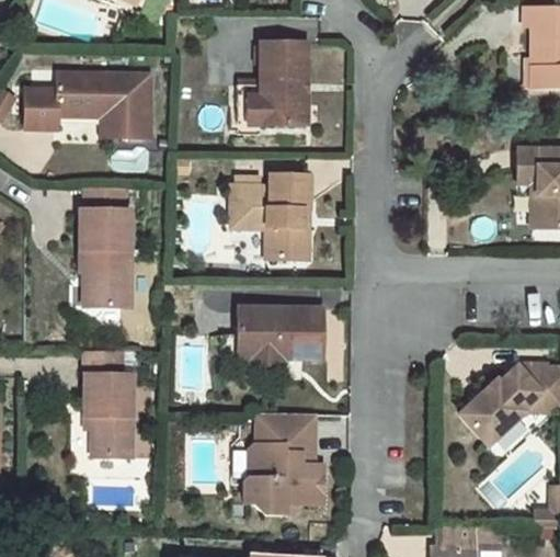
[(559,4),(522,4),(522,24),(529,24),(529,57),(529,87),(559,86),(559,4)]
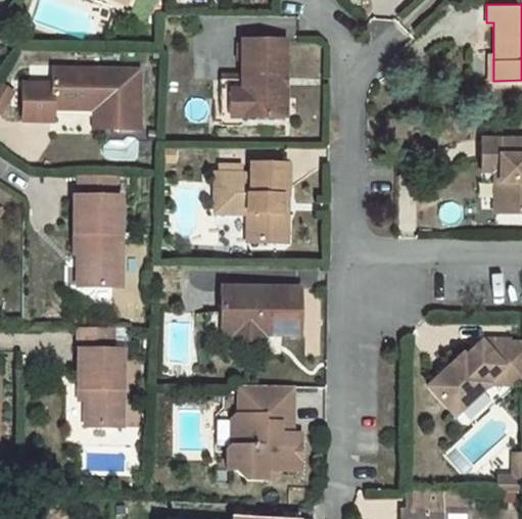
[(285,37),(241,38),(241,76),(220,77),(220,120),(241,120),(241,114),(285,113),(285,82),(280,82),(280,74),(285,74),(285,37)]
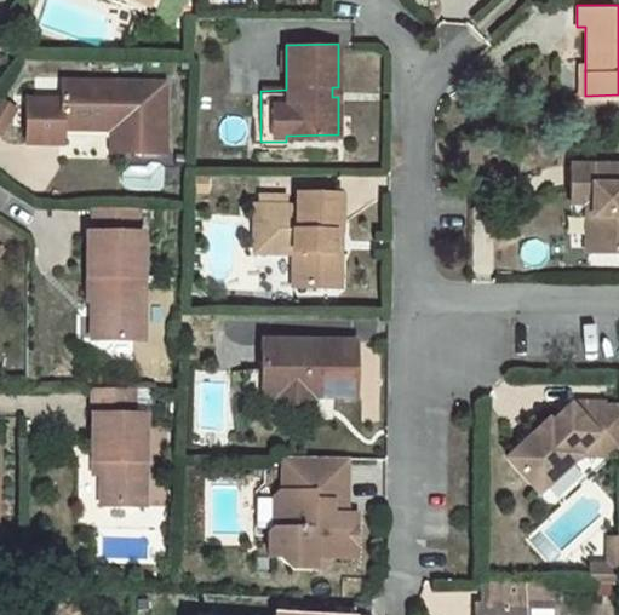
[(59,97),(26,97),(24,139),(63,141),(62,124),(61,113),(112,114),(112,125),(112,149),(162,150),(164,80),(61,79),(59,97)]
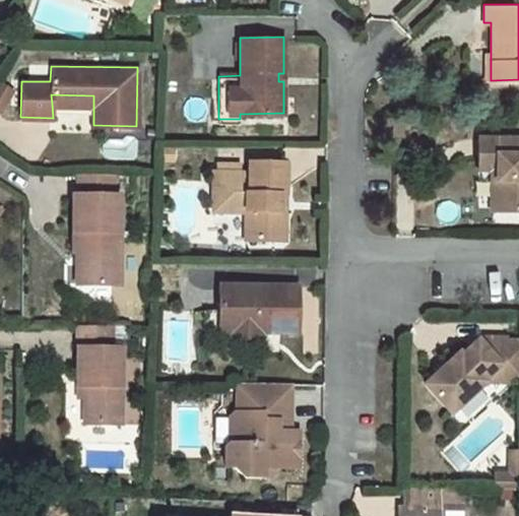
[(93,95),(51,94),(52,104),(93,105),(93,95)]
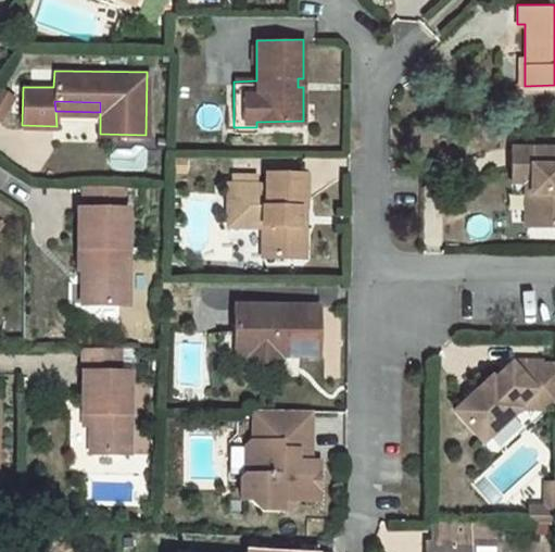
[(554,145),(511,145),(511,174),(529,174),(529,224),(554,224),(554,145)]
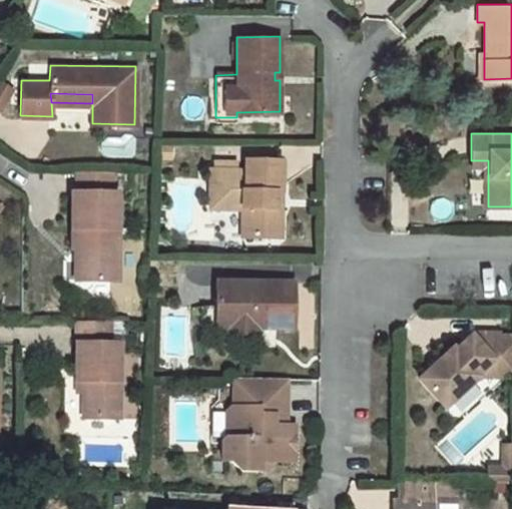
[(234,158),(214,158),(214,165),(209,166),(209,204),(241,205),(240,234),(265,235),(265,224),(281,225),(281,207),(275,207),(275,189),(281,189),(282,157),(245,156),(244,167),(234,166),(234,158)]
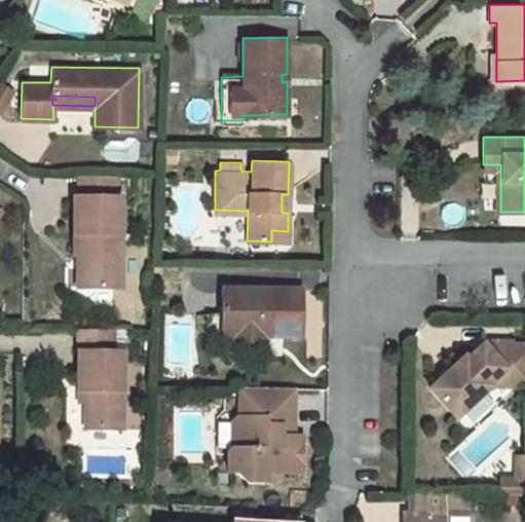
[(115,174),(79,173),(79,193),(74,193),(73,255),(80,255),(80,289),(120,289),(121,194),(115,194),(115,174)]
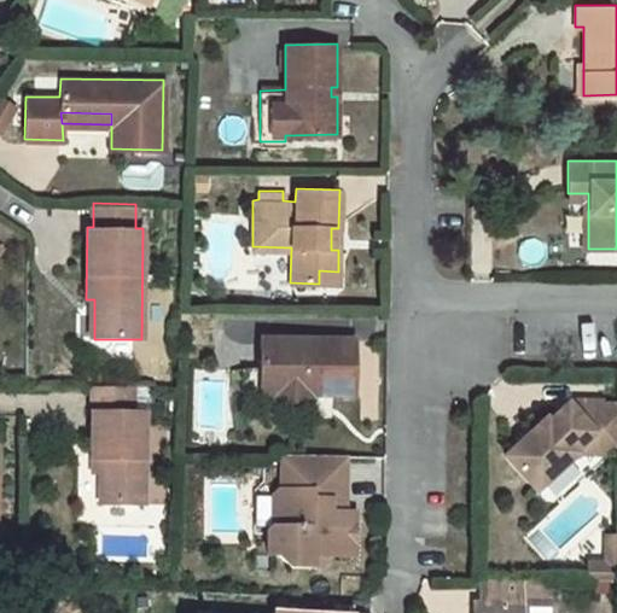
[(338,272),(319,270),(319,284),(338,284),(338,272)]
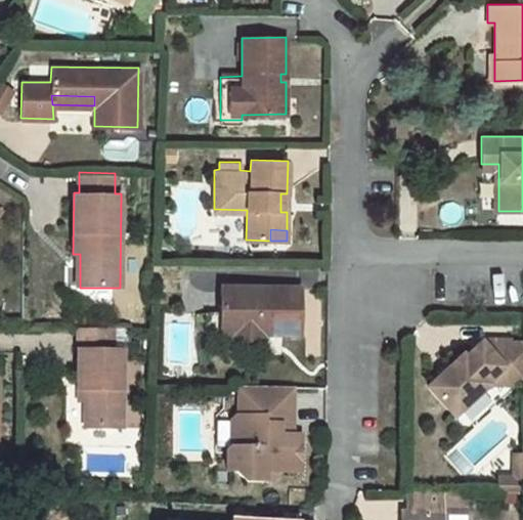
[(300,286),(220,286),(220,327),(241,327),(241,332),(263,333),(300,332),(300,286)]
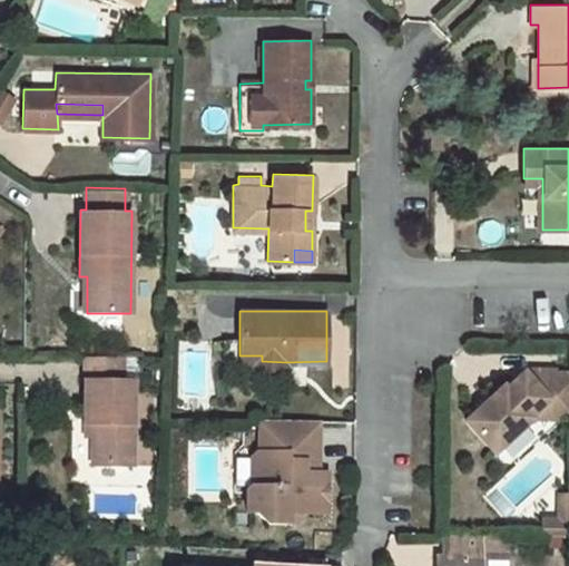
[(121,354),(85,354),(84,421),(91,421),(90,436),(90,462),(133,464),(134,379),(120,378),(121,354)]
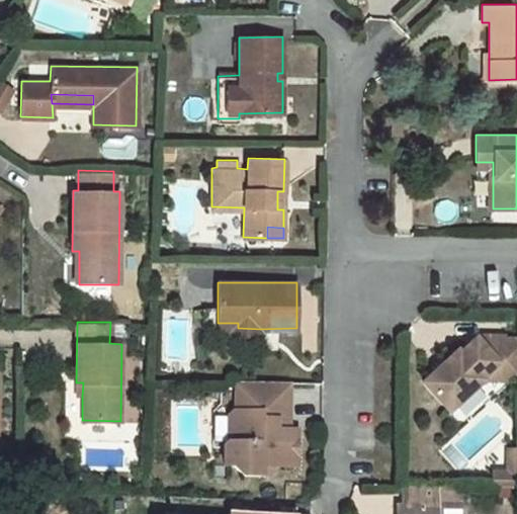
[(238,323),(218,323),(218,328),(231,328),(230,334),(260,334),(260,329),(238,328),(238,323)]
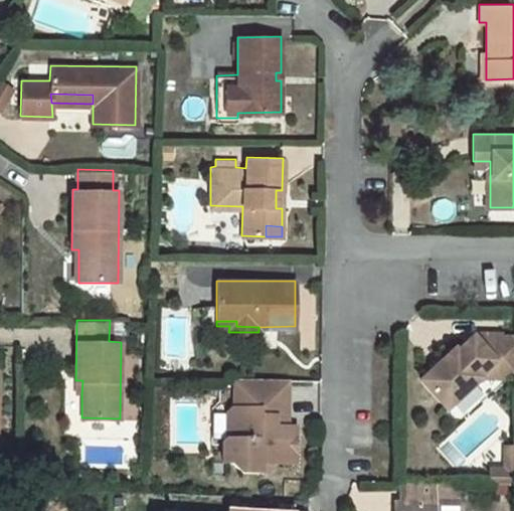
[(432,367),(419,378),(446,406),(480,375),(513,374),(513,334),(473,334),(456,348),(455,347),(443,358),(432,367)]
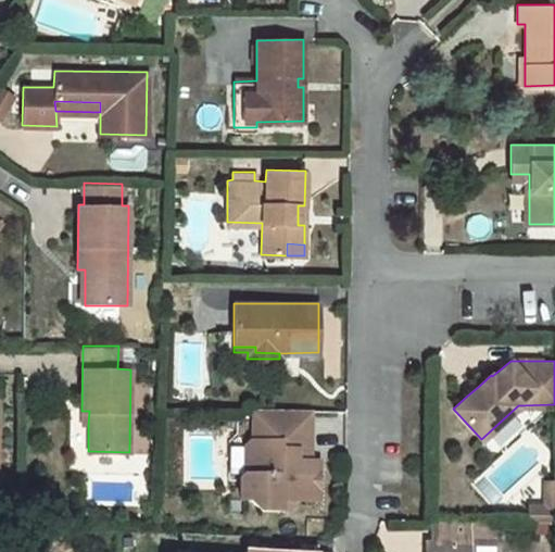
[(478,387),(474,381),(463,391),(466,397),(478,387)]
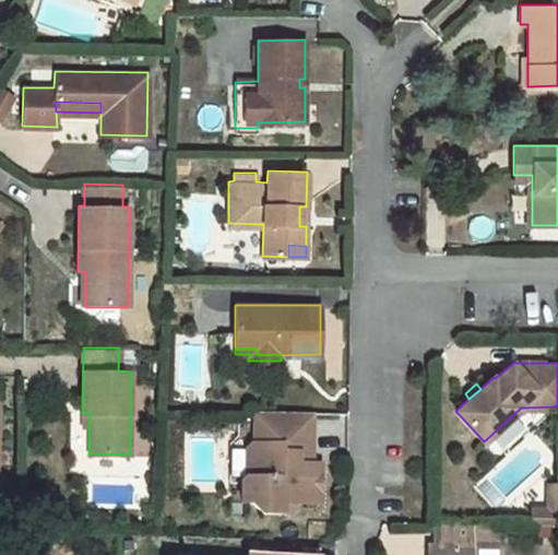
[(311,412),(253,411),(253,441),(250,441),(246,447),(246,475),(241,480),(241,499),(251,499),(261,510),(291,510),(289,499),(320,500),(320,460),(311,460),(298,460),(298,450),(311,450),(311,412)]
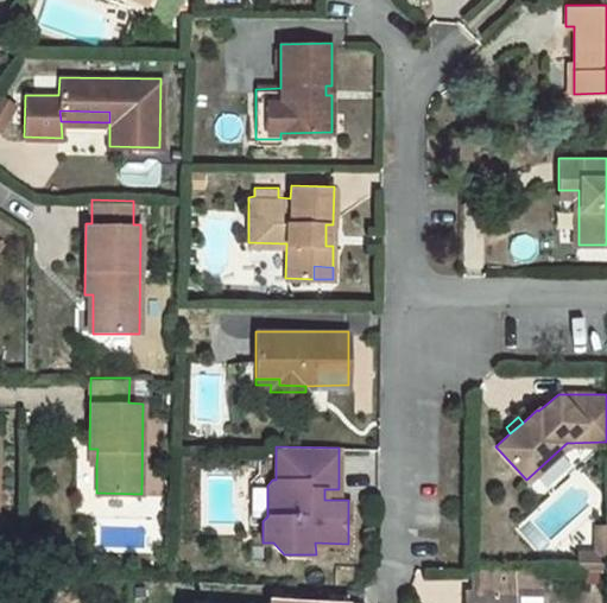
[(267,511),(266,483),(251,483),(251,511),(267,511)]
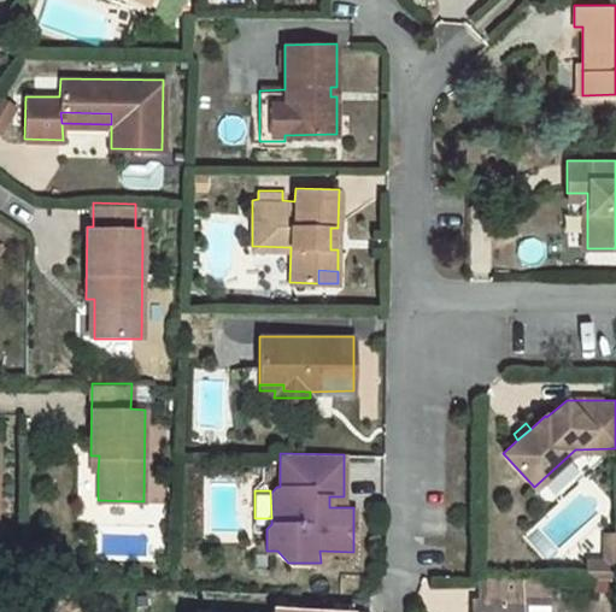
[(344,507),(344,496),(329,496),(329,507),(344,507)]
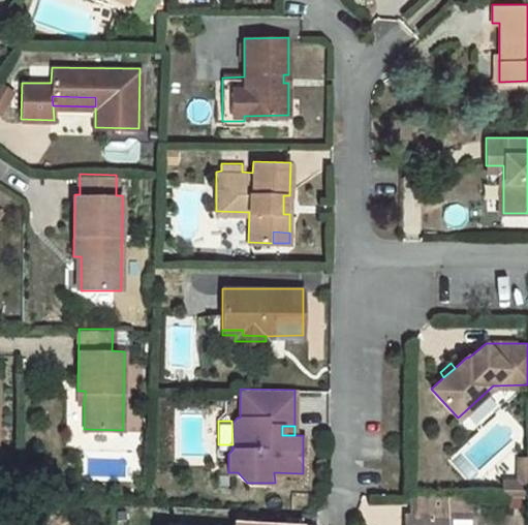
[(527,494),(527,456),(519,457),(519,480),(513,480),(513,494),(527,494)]
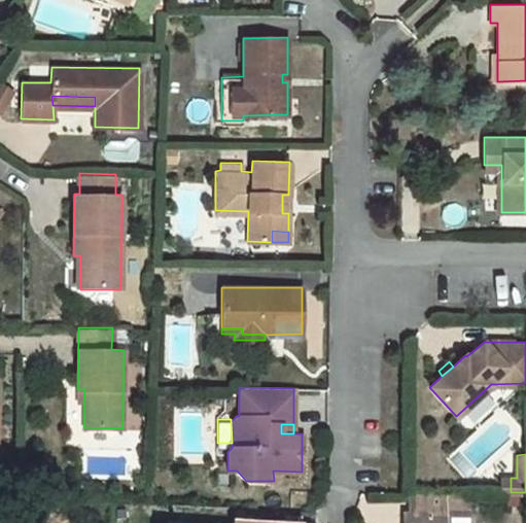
[(129,489),(129,478),(119,478),(119,489),(129,489)]
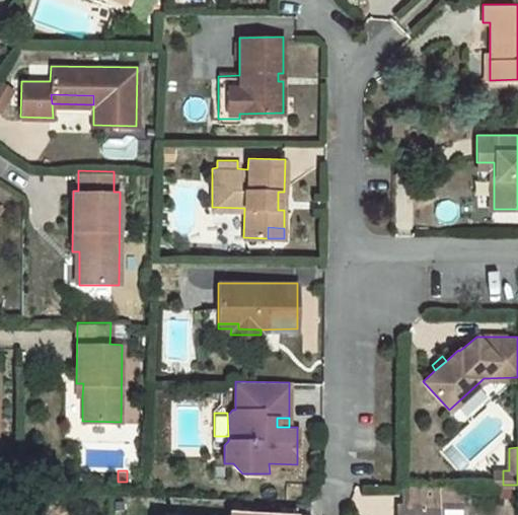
[(503,485),(503,470),(495,470),(495,485),(503,485)]
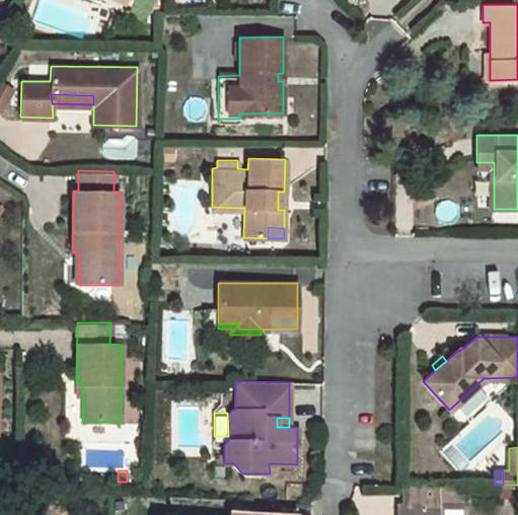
[(440,514),(440,504),(461,504),(461,485),(401,485),(401,504),(396,504),(396,514),(440,514)]
